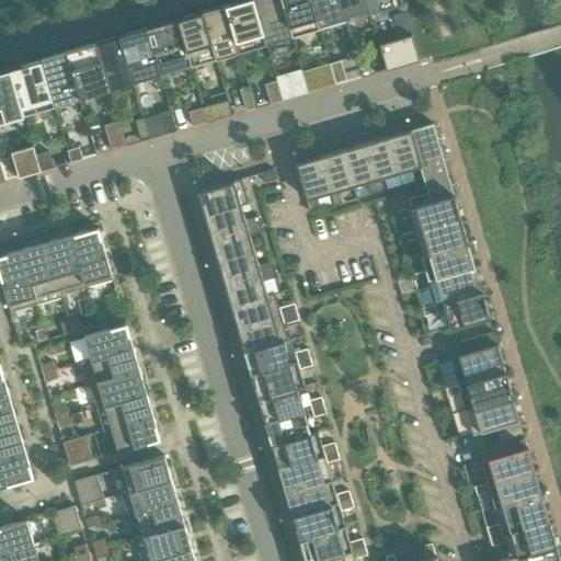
[(242,0),(225,6),(238,52),(266,44),(253,0),(242,0)]
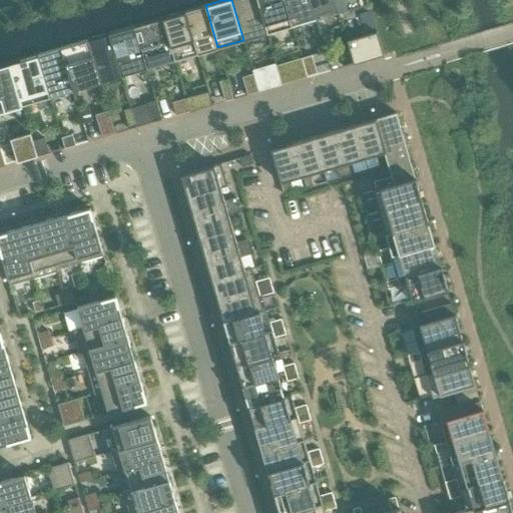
[(231,0),(243,40),(267,33),(257,0),(231,0)]
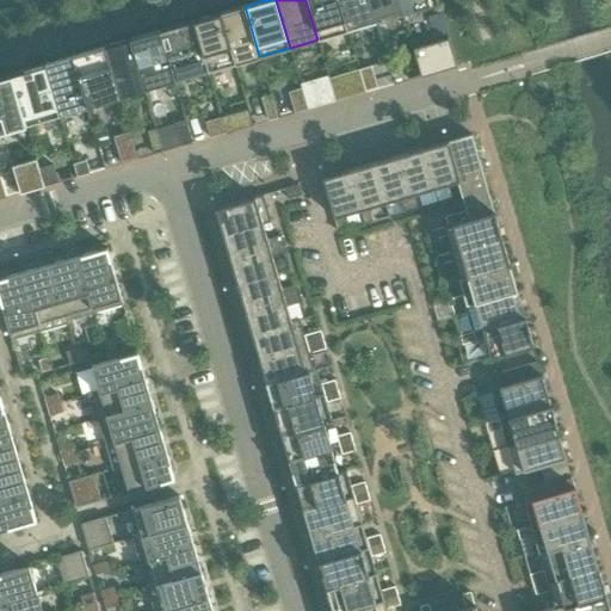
[(338,0),(306,0),(318,39),(347,31),(338,0)]
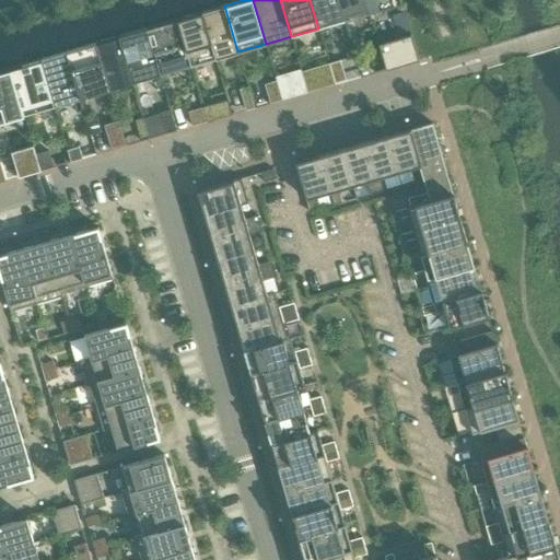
[(343,21),(337,0),(310,0),(318,28),(343,21)]
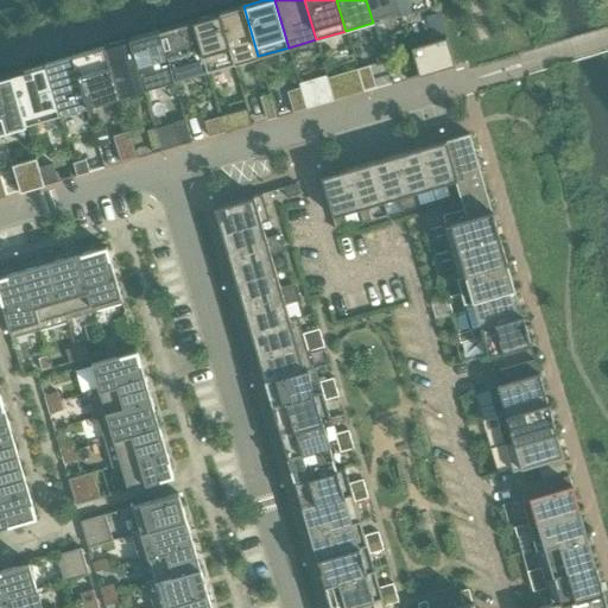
[(366,0),(373,23),(400,14),(396,0),(366,0)]
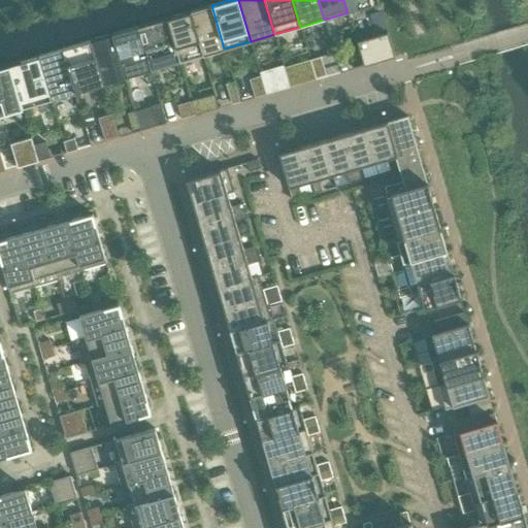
[(343,0),(348,12),(378,3),(377,0),(343,0)]
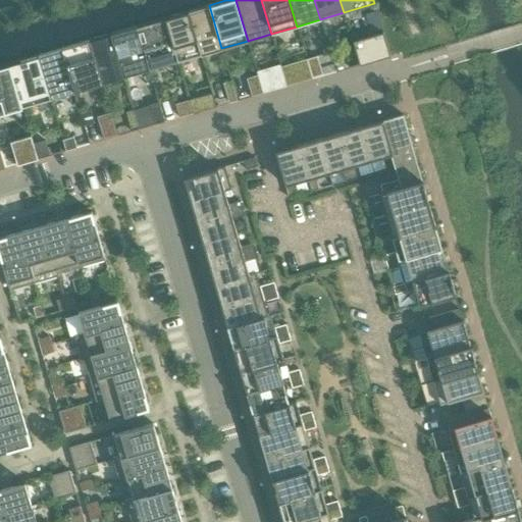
[(188,11),(201,54),(221,48),(209,5),(188,11)]
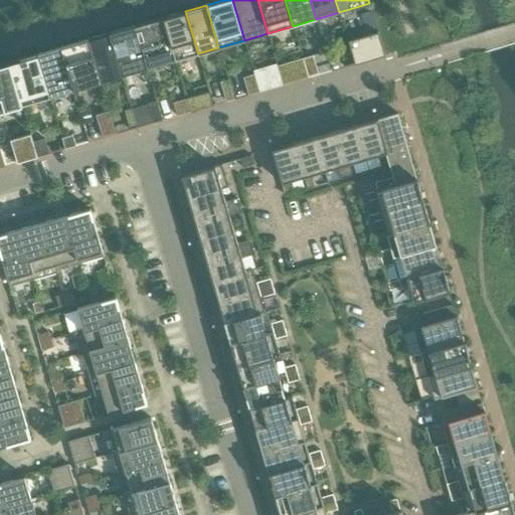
[(162,18),(175,60),(198,53),(185,11),(162,18)]
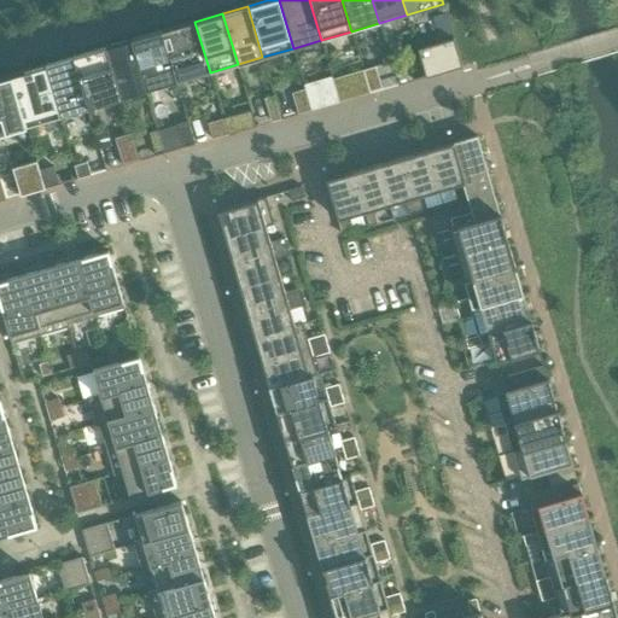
[(210,73),(194,22),(162,31),(176,82),(210,73)]
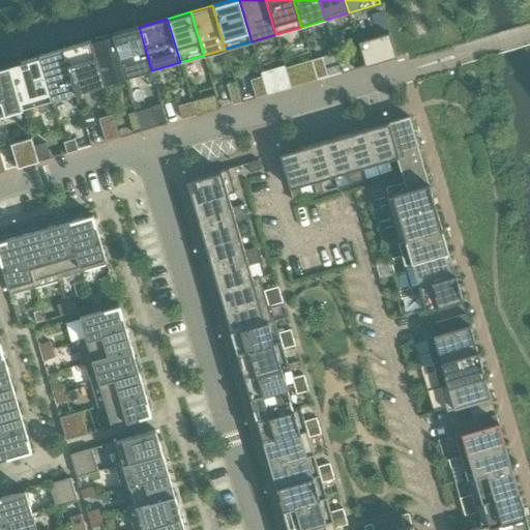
[(110,35),(122,79),(149,71),(136,28),(110,35)]
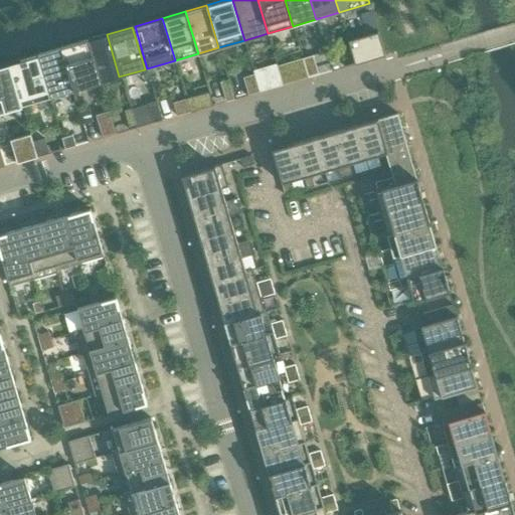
[(348,41),(348,42),(353,60),(354,61),(354,64),(356,63),(368,60),(384,55),(378,32),(348,41)]
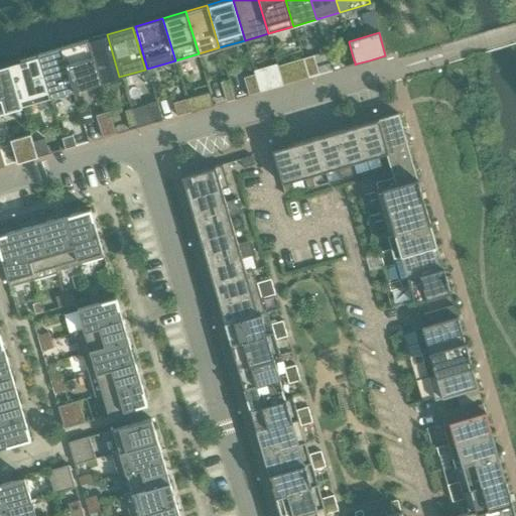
[(107,34),(86,40),(99,83),(119,77),(107,34)]
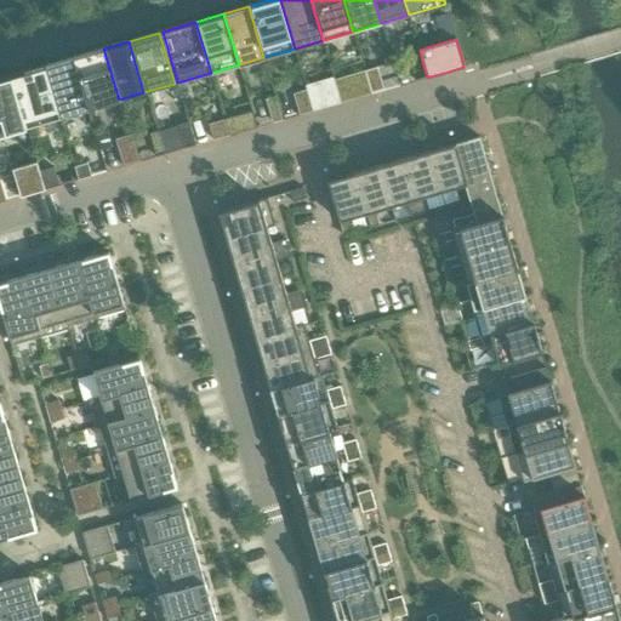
[(73,57),(87,108),(119,100),(103,49),(73,57)]
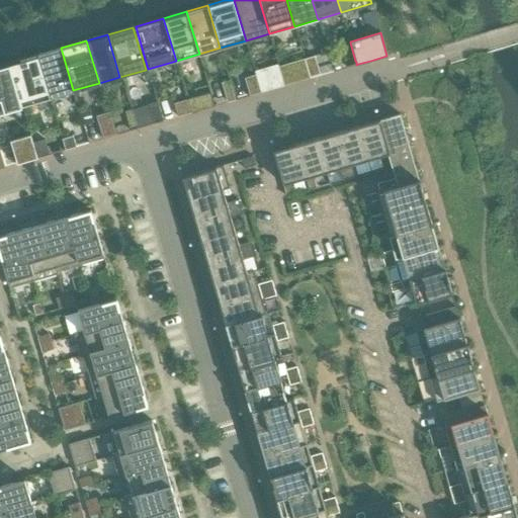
[(356,65),(350,44),(340,47),(347,68),(356,65)]
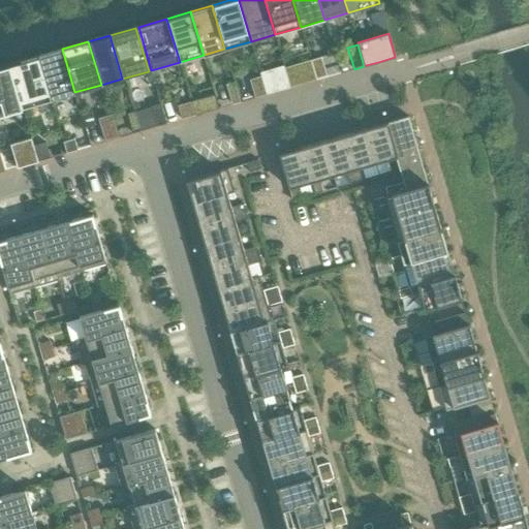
[(74,92),(62,49),(38,56),(51,99),(74,92)]
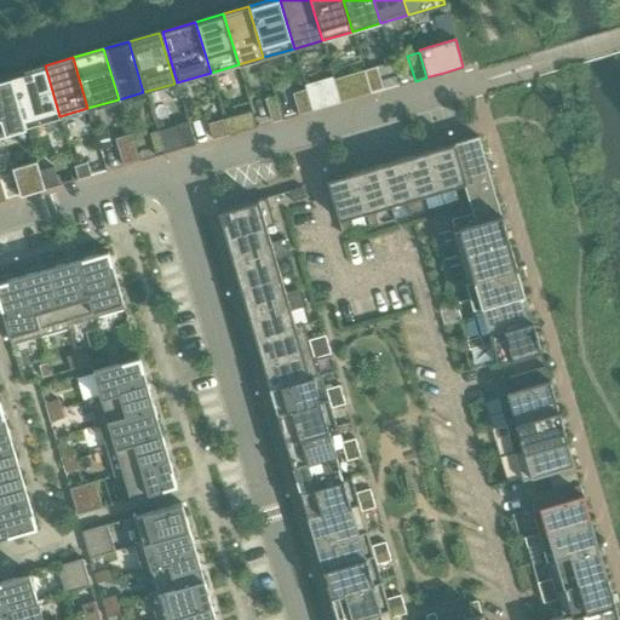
[(59,116),(45,65),(18,73),(11,75),(18,99),(27,126),(59,116)]
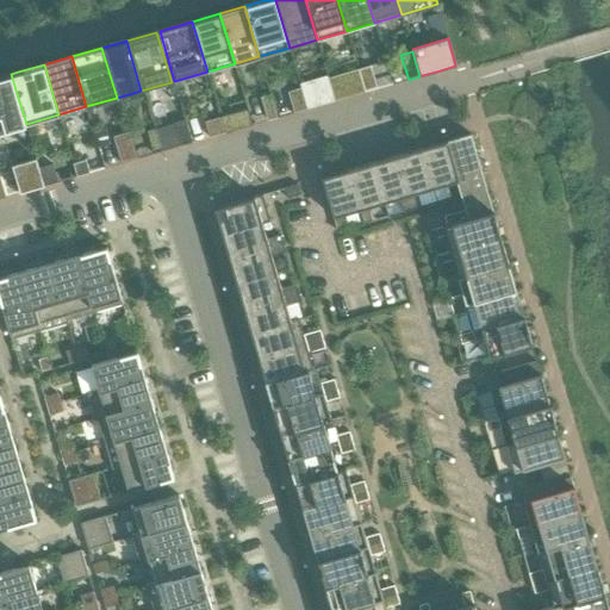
[(372,88),(377,87),(371,66),(358,69),(363,93),(373,91),(372,88)]
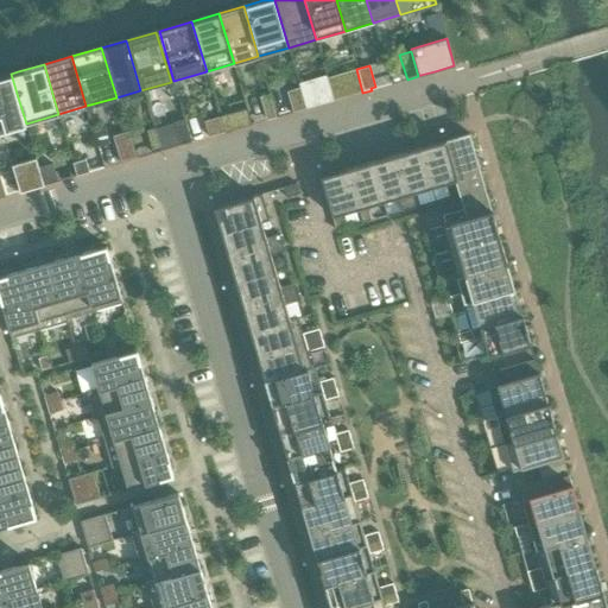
[(0,76),(0,128),(18,124),(23,122),(23,125),(26,124),(18,97),(11,74),(0,76)]
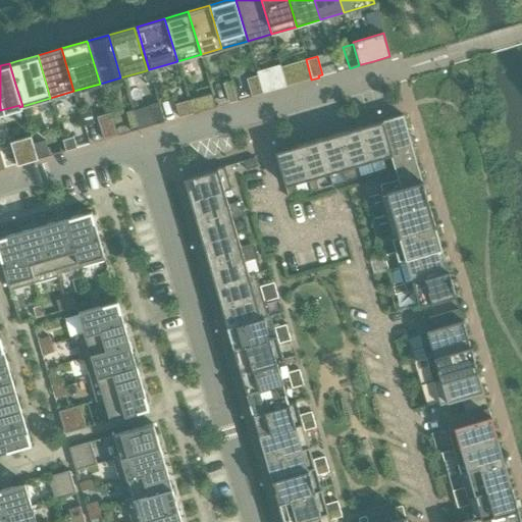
[(292,63),(280,67),(285,87),(288,86),(286,83),(297,80),(292,63)]
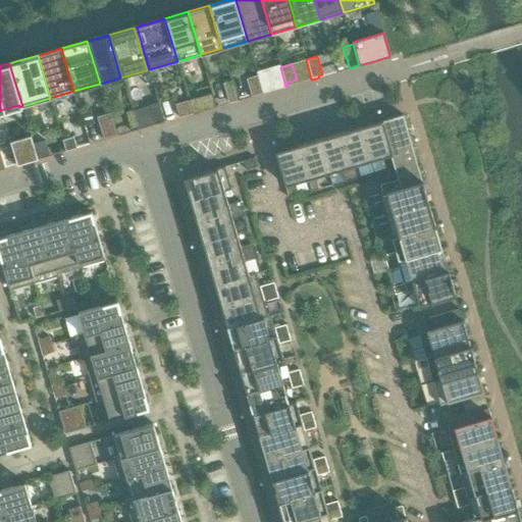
[(267,72),(258,75),(263,92),(263,93),(271,91),(271,89),(267,72)]
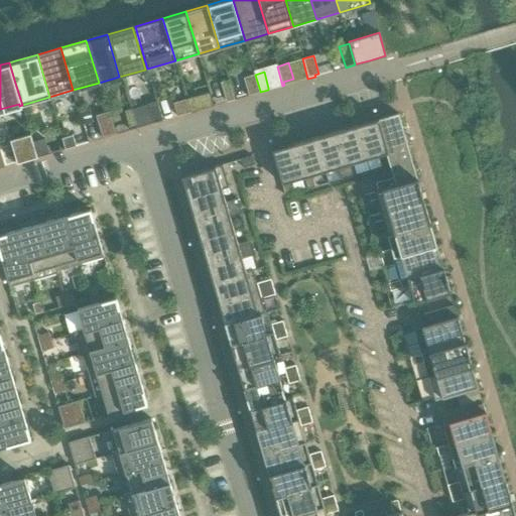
[(244,78),(249,95),(260,91),(255,75),(244,78)]
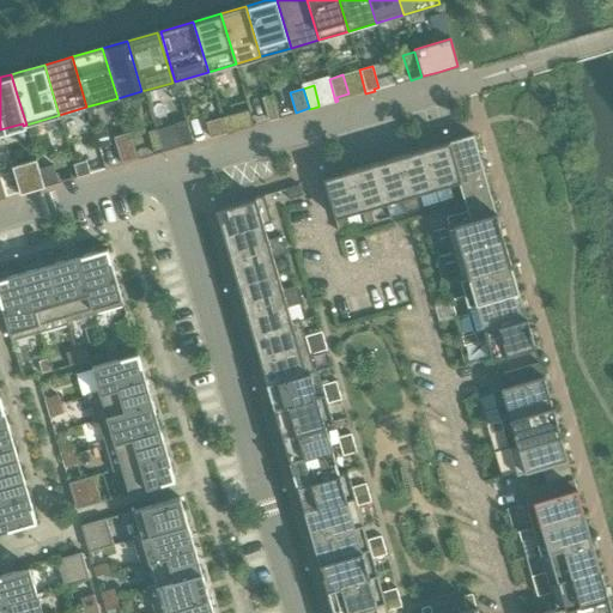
[(262,98),(269,120),(280,116),(274,95),(262,98)]
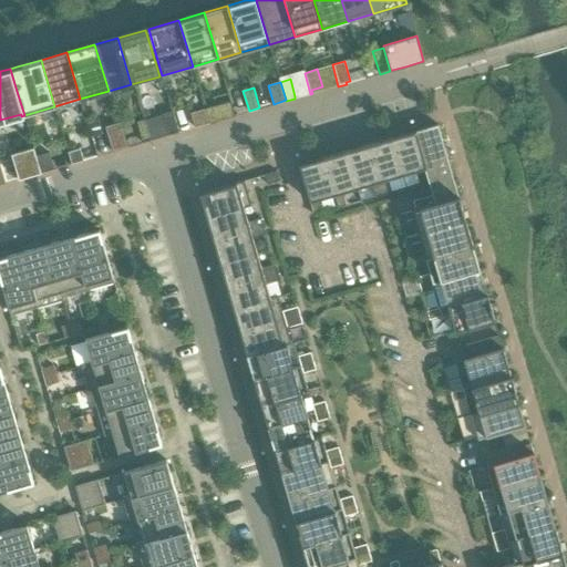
[(215,106),(205,109),(209,123),(209,124),(219,121),(215,106)]
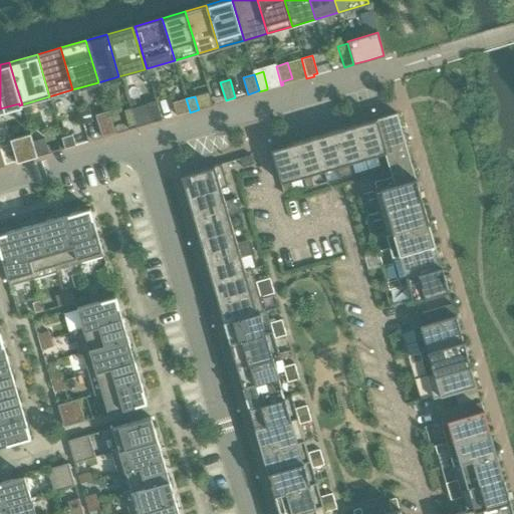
[(190,111),(186,98),(173,102),(177,115),(179,115),(190,112),(190,111)]
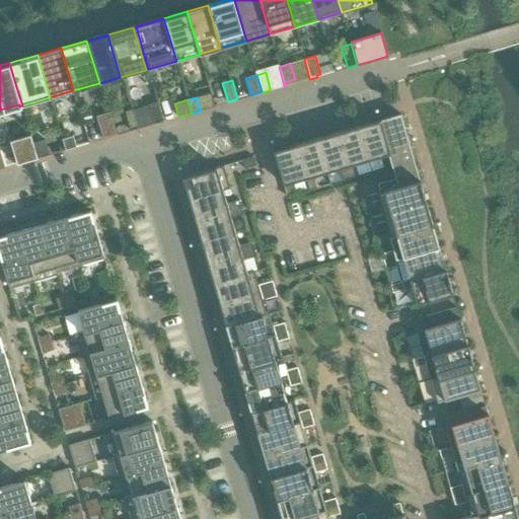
[(158,101),(149,104),(155,124),(163,122),(158,101)]
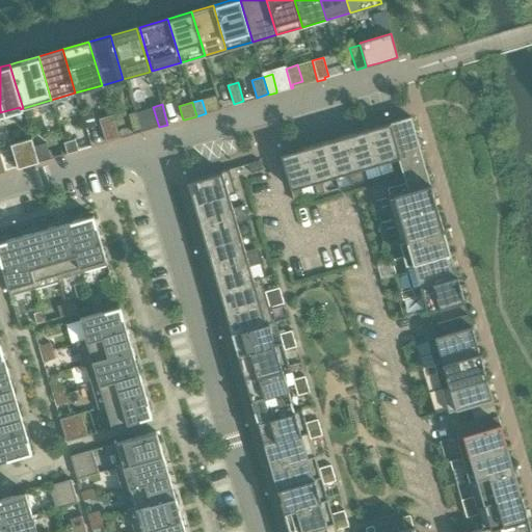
[(91,110),(82,112),(85,123),(94,121),(91,110)]
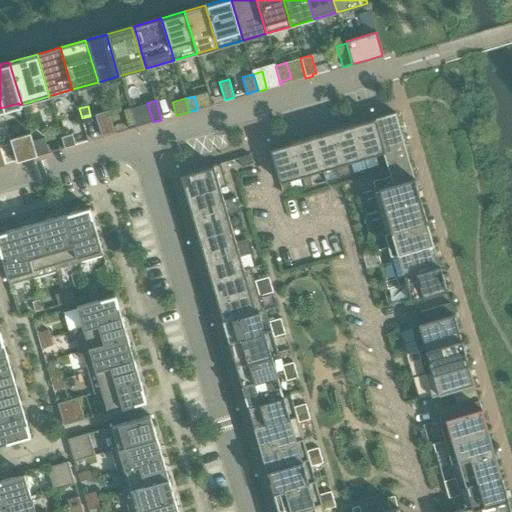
[(136,126),(130,108),(123,110),(129,129),(136,127),(136,126)]
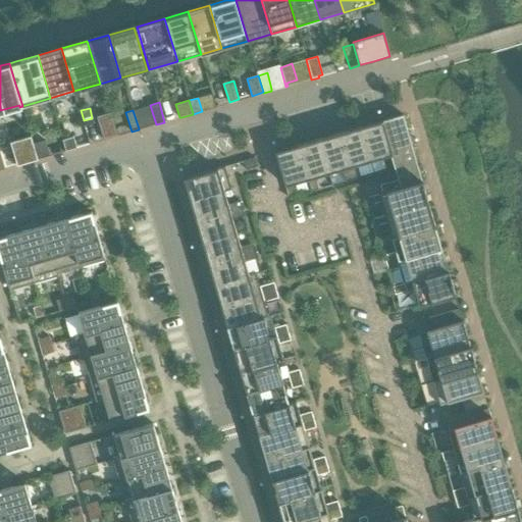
[(97,116),(103,140),(117,136),(113,121),(110,112),(97,116)]
